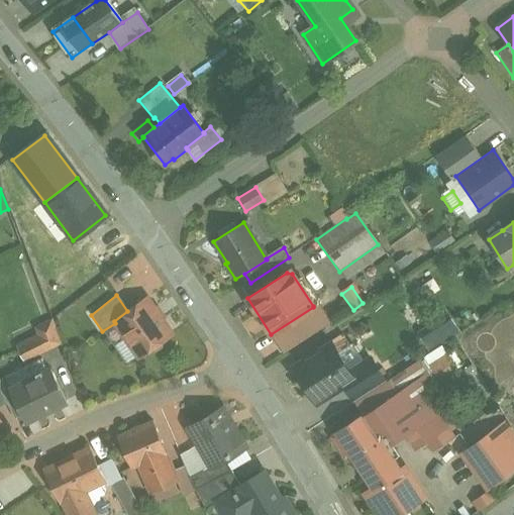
[(127,311),(114,321),(115,323),(139,357),(148,350),(153,351),(160,347),(161,341),(170,335),(145,299),(127,311)]
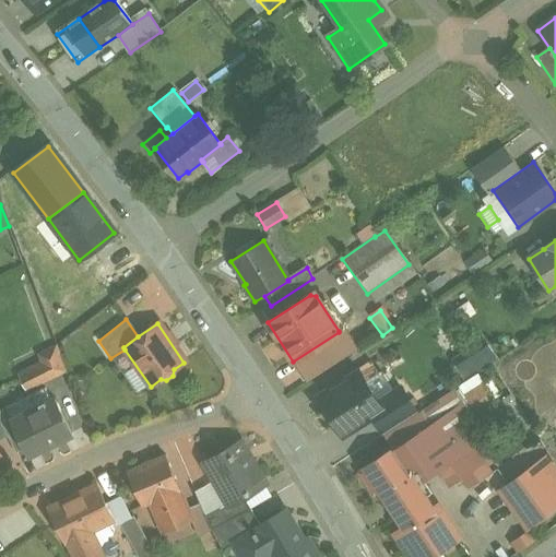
[(339,332),(293,362),(306,382),(336,363),(331,355),(351,342),(342,328),(339,331),(339,332)]
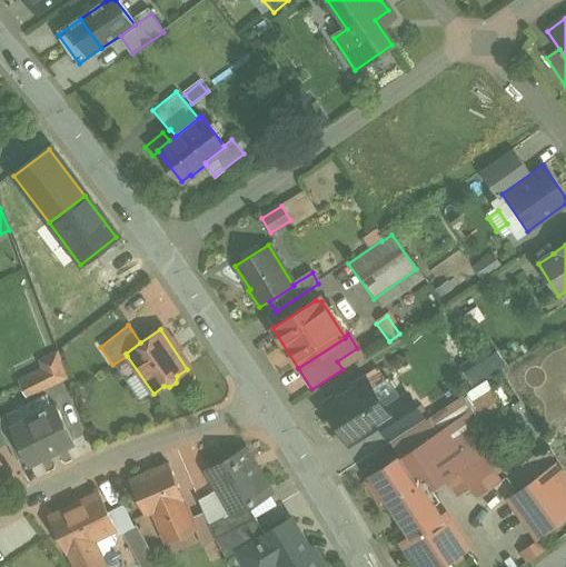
[(42,370),(19,383),(27,398),(66,379),(56,354),(39,362),(42,370)]
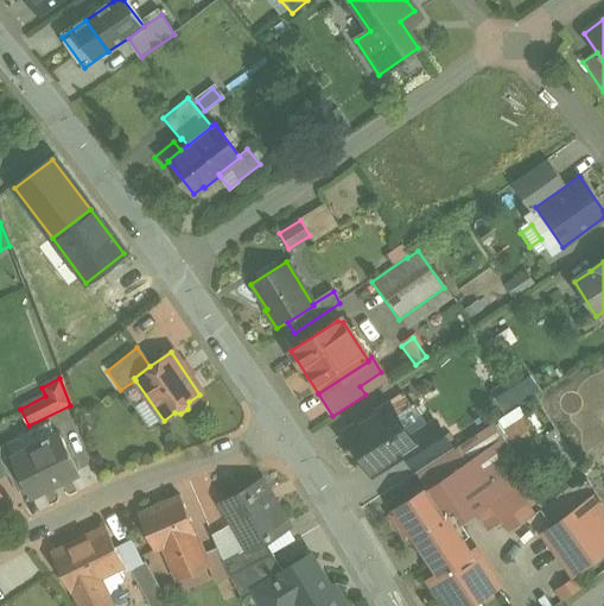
[(495,395),(502,411),(541,396),(535,378),(495,395)]
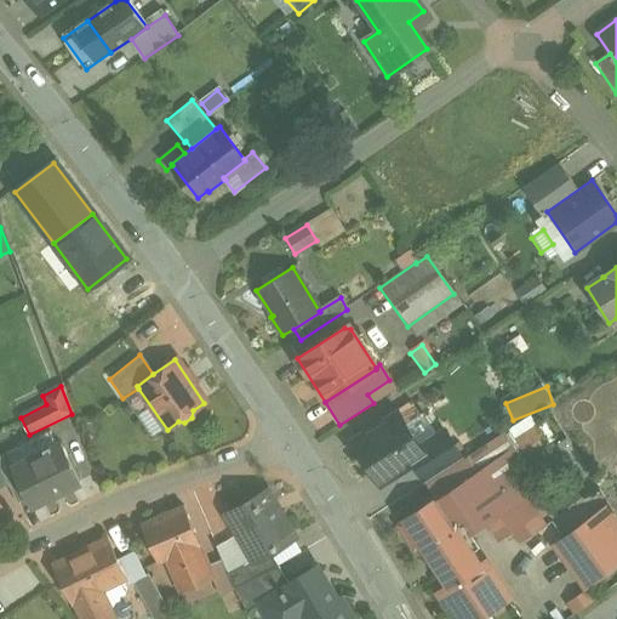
[(396,414),(353,442),(380,486),(412,464),(424,456),(418,448),(396,414)]
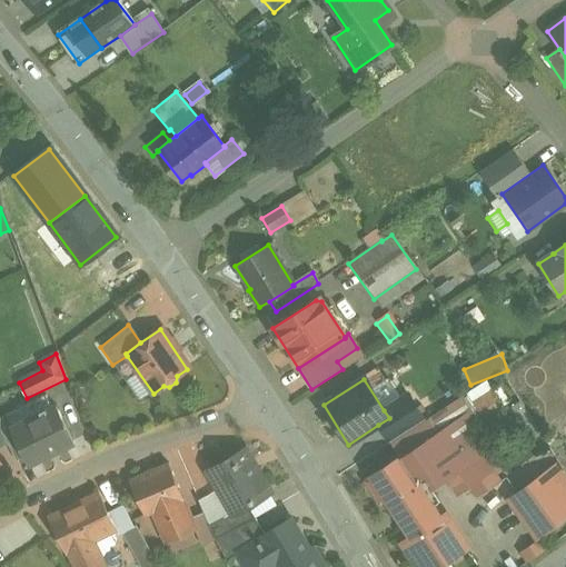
[(389,418),(378,425),(389,444),(398,438),(424,421),(407,396),(384,410),(389,418)]
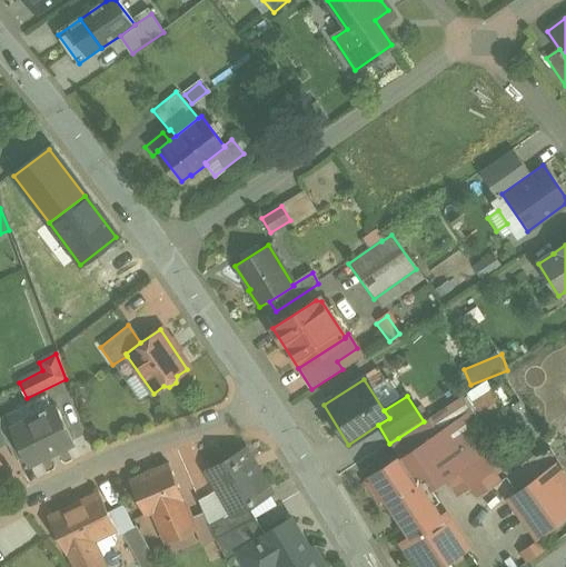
[(45,397),(8,416),(13,427),(11,428),(25,457),(28,465),(45,456),(46,458),(56,454),(55,451),(72,443),(55,407),(50,408),(45,397)]
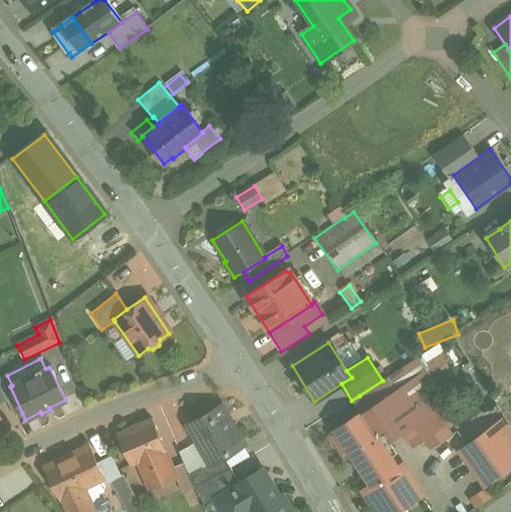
[(7,375),(0,378),(0,389),(6,402),(13,418),(22,413),(10,387),(12,386),(7,375)]
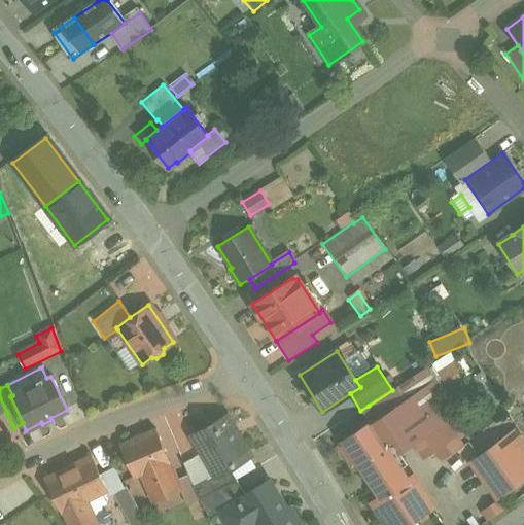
[(392,390),(369,406),(378,419),(391,410),(405,401),(395,388),(392,390)]
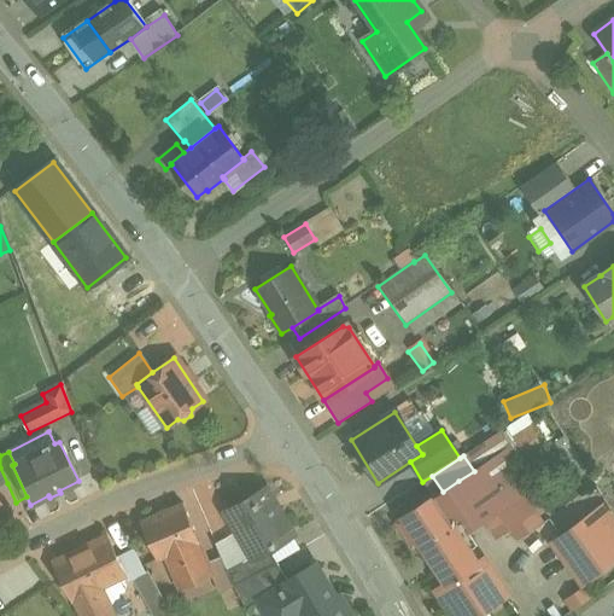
[(496,482),(484,464),(474,471),(458,481),(480,515),(496,539),(510,530),(518,541),(542,526),(522,495),(521,495),(510,504),(496,482)]
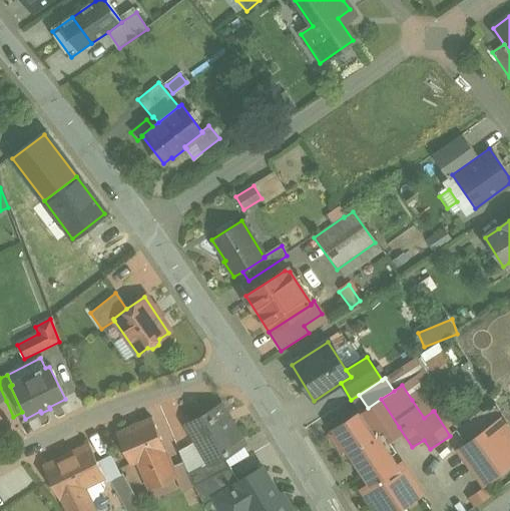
[(433,411),(421,393),(412,400),(424,418),(433,411)]
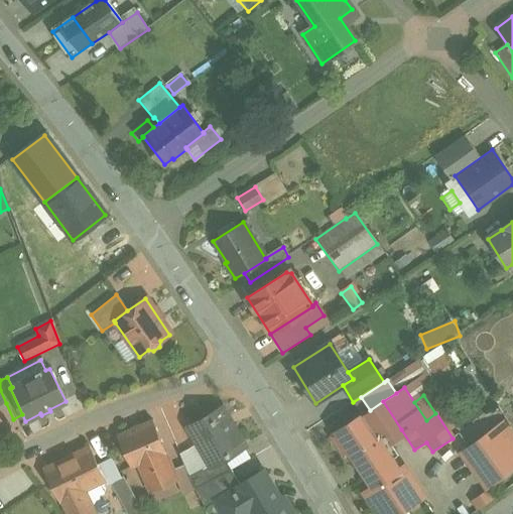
[(370,410),(336,432),(337,433),(334,435),(333,438),(344,455),(347,456),(350,454),(372,489),(373,489),(399,471),(392,460),(397,456),(386,438),(401,429),(383,401),(370,410)]
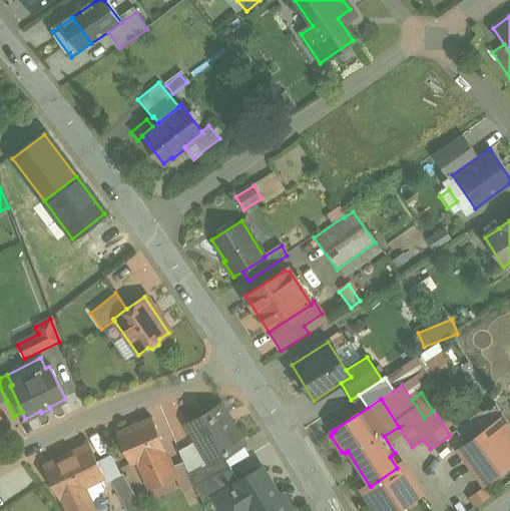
[(219,407),(186,426),(208,463),(208,464),(222,456),(241,445),(219,407)]
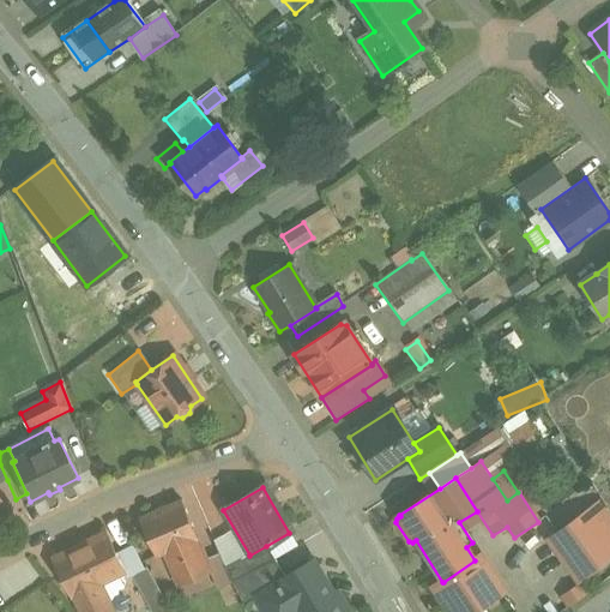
[(180,502),(139,520),(155,557),(163,553),(179,588),(209,575),(210,574),(205,561),(195,540),(197,539),(180,502)]
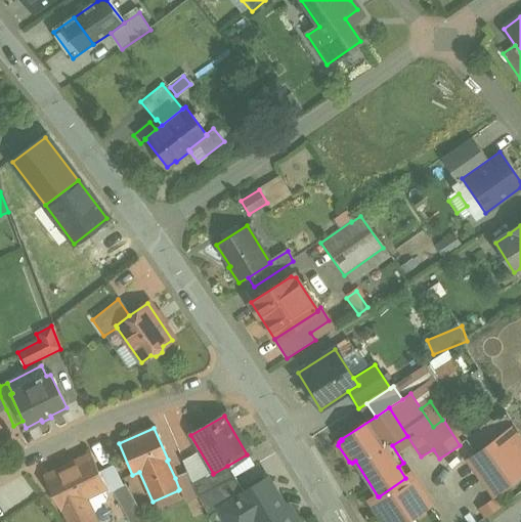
[(520,462),(503,436),(470,461),(494,495),(520,476),(520,462)]
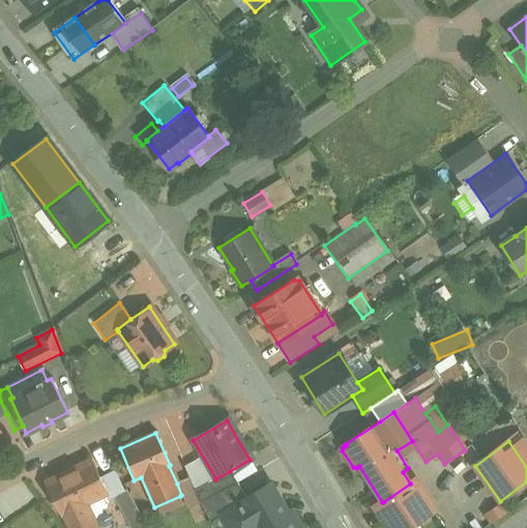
[(90,461),(46,482),(61,516),(63,516),(68,527),(95,527),(90,516),(84,504),(105,494),(105,495),(106,495),(106,494),(90,461)]
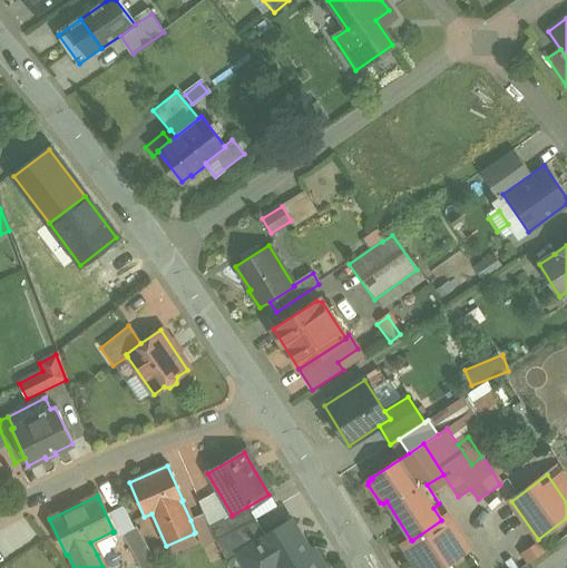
[(232,515),(208,527),(215,541),(254,520),(247,507),(232,516),(232,515)]
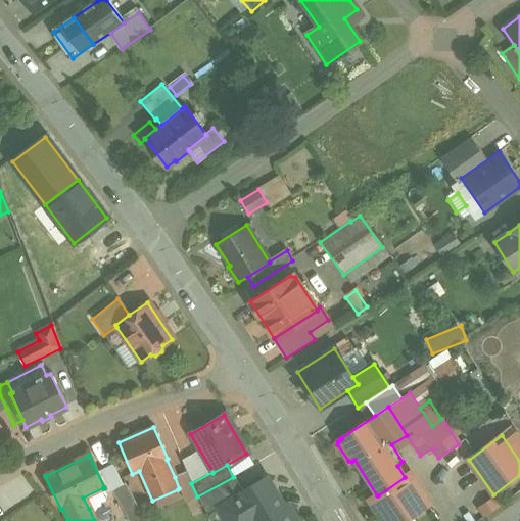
[(186,472),(175,477),(179,488),(178,489),(184,503),(197,496),(191,483),(186,472)]
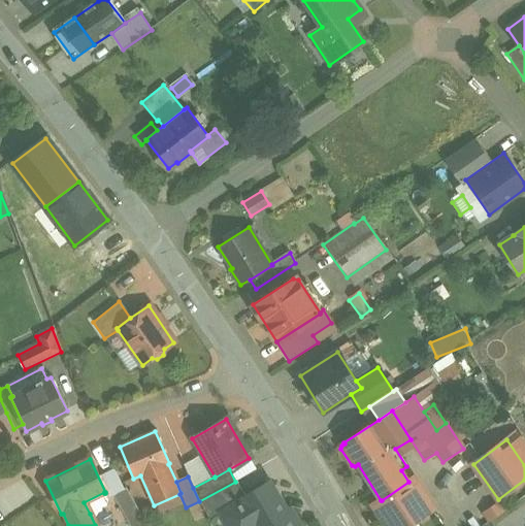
[(140,479),(129,484),(140,511),(153,505),(140,479)]
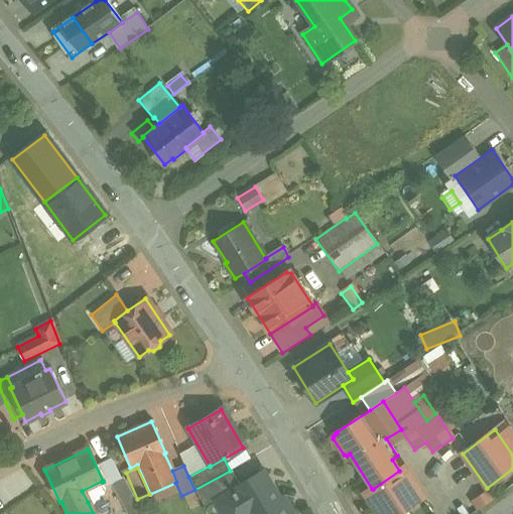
[(399,471),(373,489),(372,489),(368,491),(367,498),(376,513),(387,513),(401,504),(406,510),(422,499),(402,469),(399,471)]
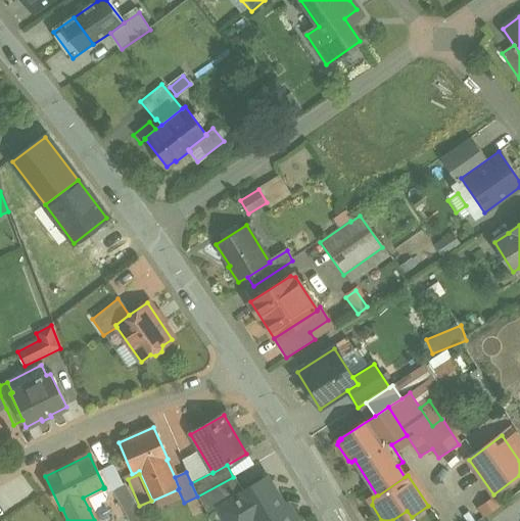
[(233,477),(197,496),(207,515),(219,509),(218,507),(242,492),(233,477)]
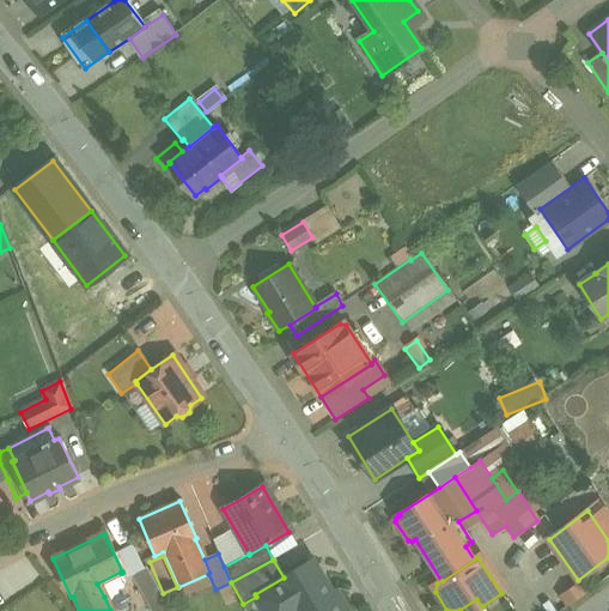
[(284,578),(255,594),(256,597),(265,610),(298,610),(310,604),(314,610),(346,610),(335,593),(332,596),(310,561),(284,578)]
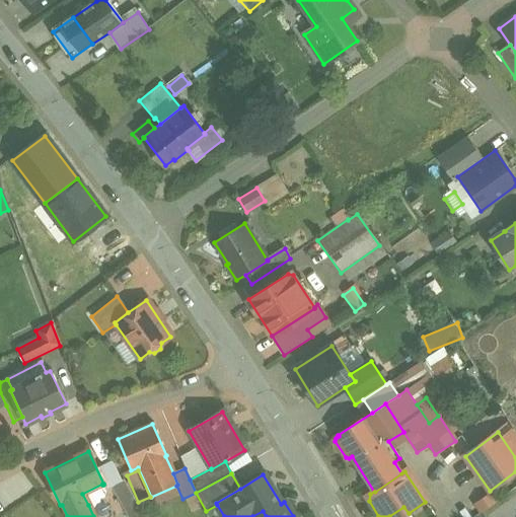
[(123,481),(109,488),(126,516),(141,516),(143,515),(123,481)]
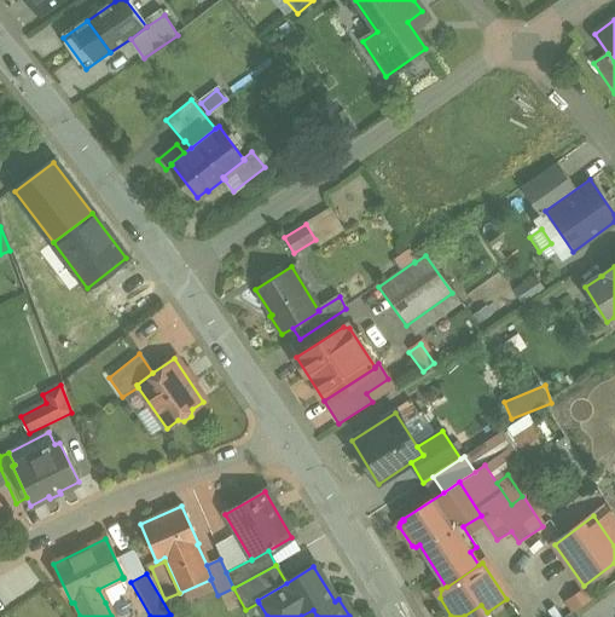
[(122,578),(122,577),(98,589),(105,603),(123,593),(125,588),(125,586),(126,586),(123,578),(122,578)]
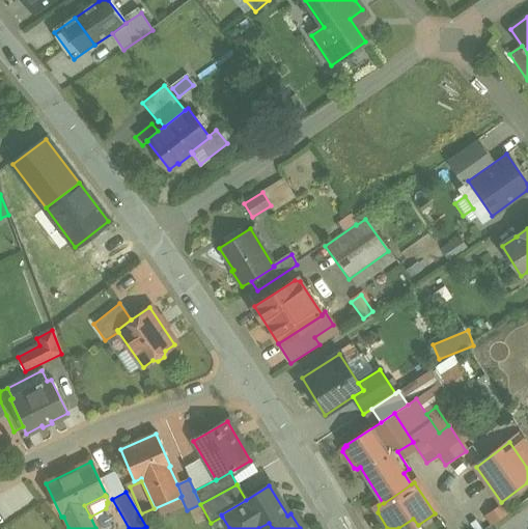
[(501,506),(487,518),(491,524),(506,513),(501,506)]
